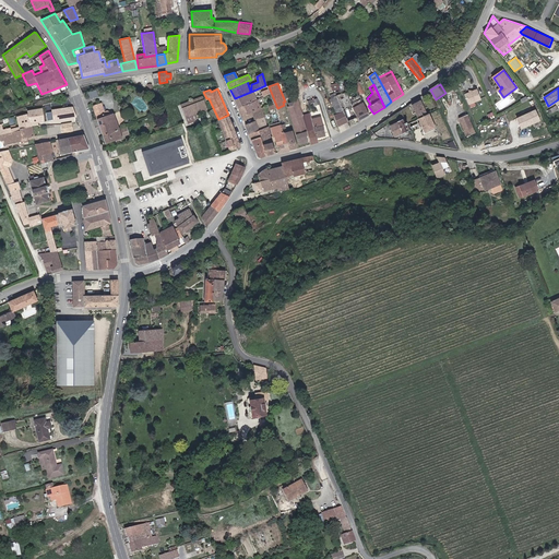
[(253,91),(235,98),(242,117),(262,108),(253,91)]
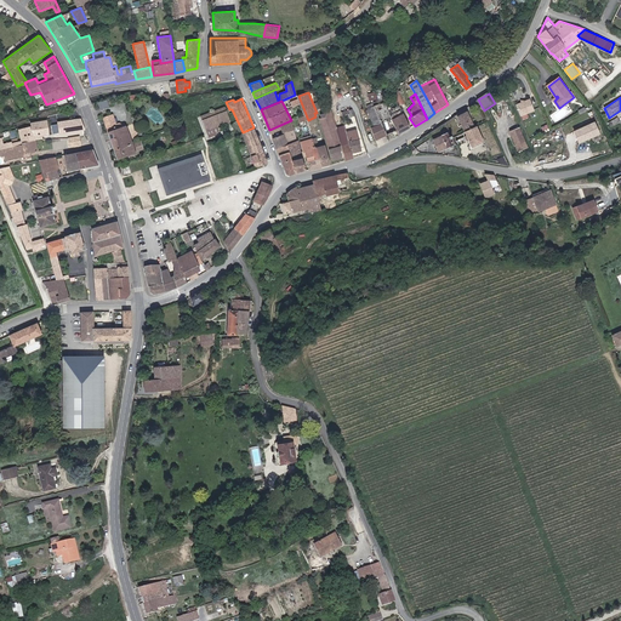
[(383,101),(372,106),(386,136),(397,131),(389,114),(383,101)]
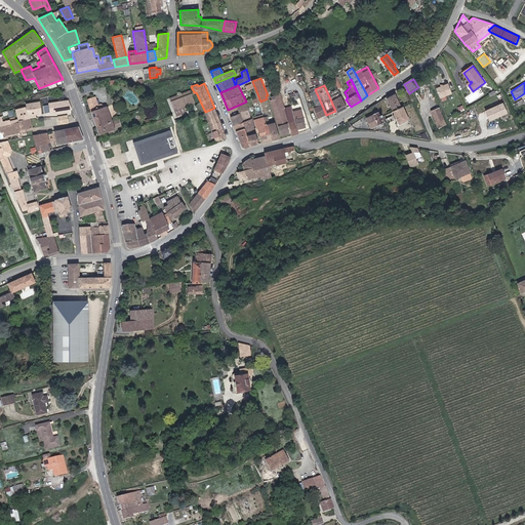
[(454,94),(450,85),(439,90),(443,99),(454,94)]
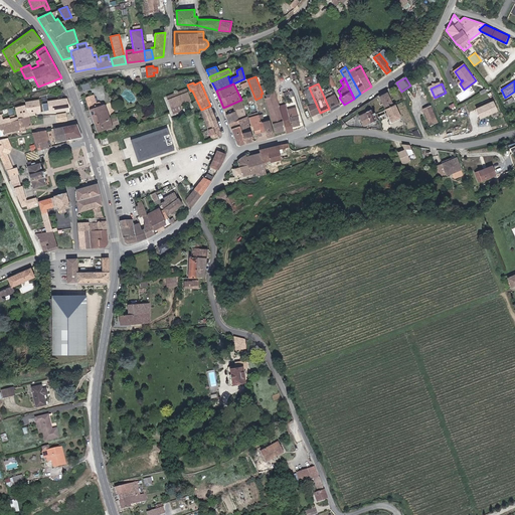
[(311,105),(307,107),(311,116),(320,113),(309,88),(304,90),(311,105)]
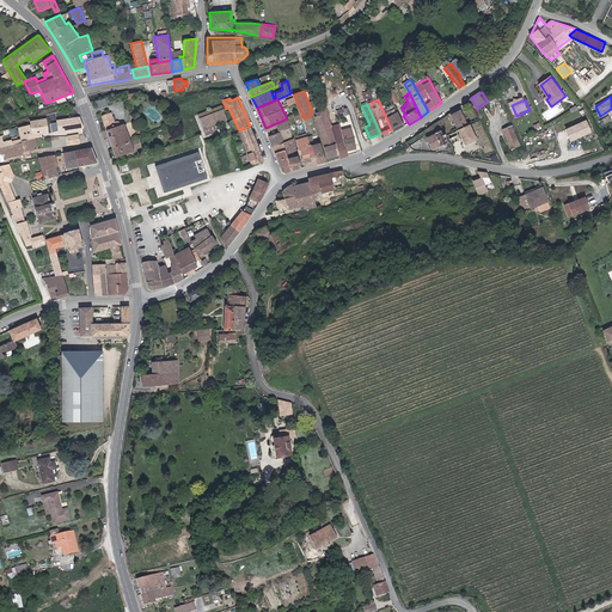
[(227,118),(222,105),(196,114),(201,128),(227,118)]
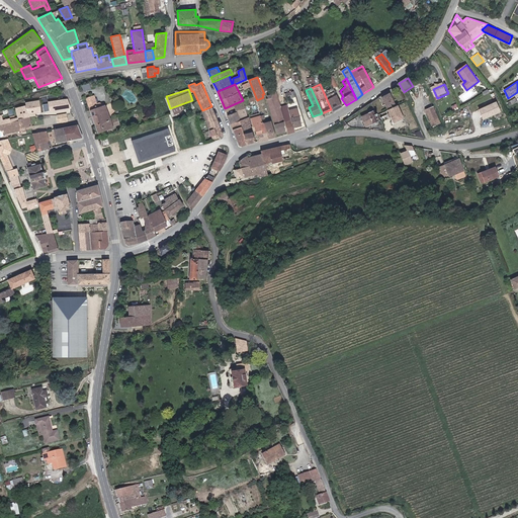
[(266,95),(274,123),(283,120),(280,106),(277,95),(275,95),(275,92),(266,95)]
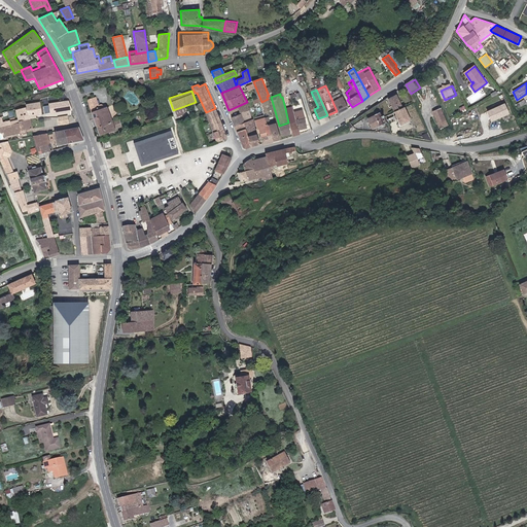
[(388,99),(394,111),(403,107),(396,95),(388,99)]
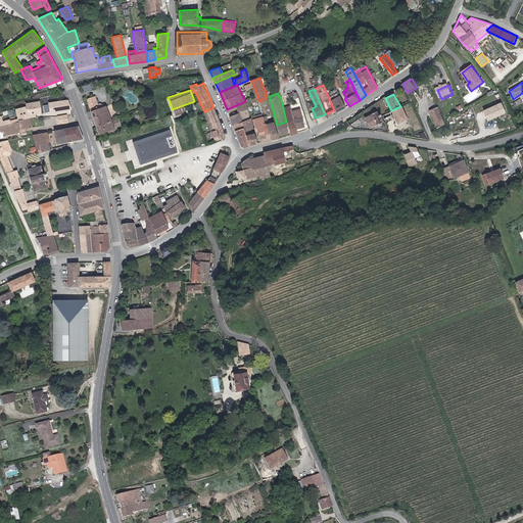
[(87,98),(90,107),(99,104),(96,95),(87,98)]
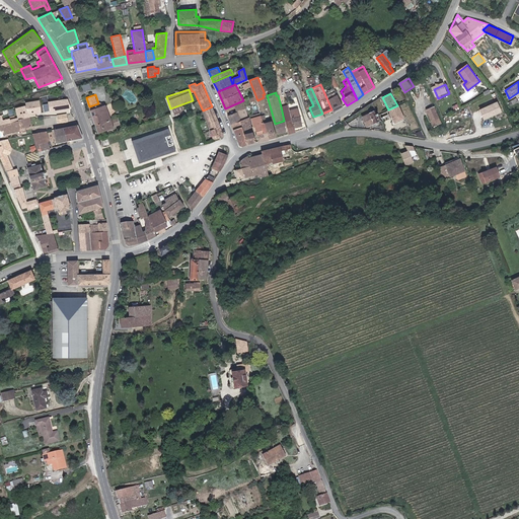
[(327,94),(325,95),(331,109),(334,113),(342,106),(337,94),(329,97),(327,94)]
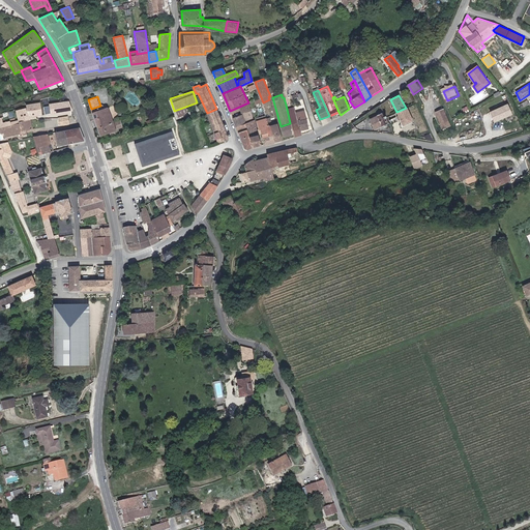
[(71,110),(67,101),(50,105),(51,113),(71,110)]
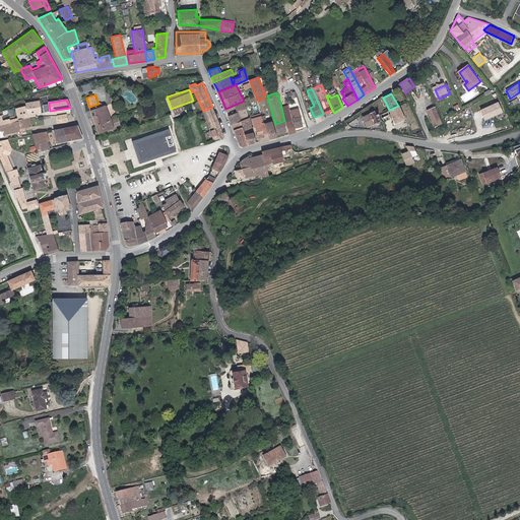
[(0,115),(0,125),(17,121),(17,119),(29,117),(36,116),(36,113),(40,113),(39,101),(26,102),(26,104),(24,104),(25,106),(15,108),(16,118),(9,119),(8,114),(0,115)]
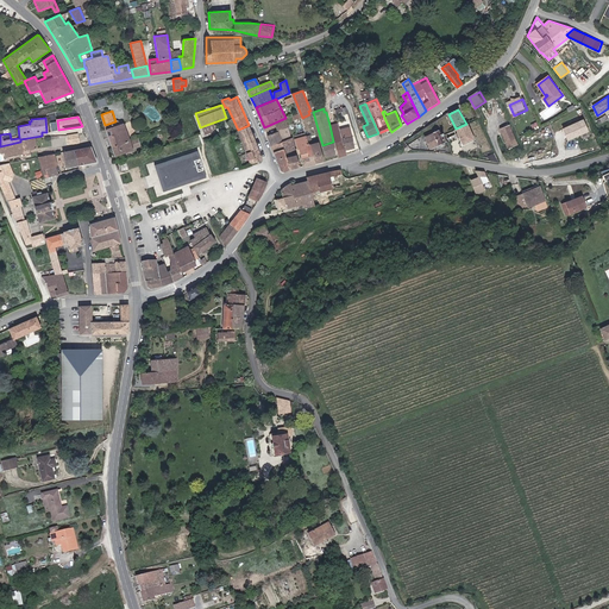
[(286,118),(264,127),(267,131),(271,130),(272,133),(289,127),(286,118)]
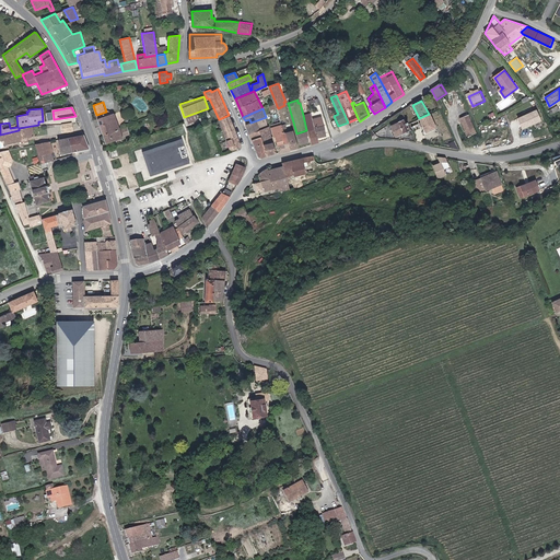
[(535,108),(515,117),(520,129),(540,121),(535,108)]
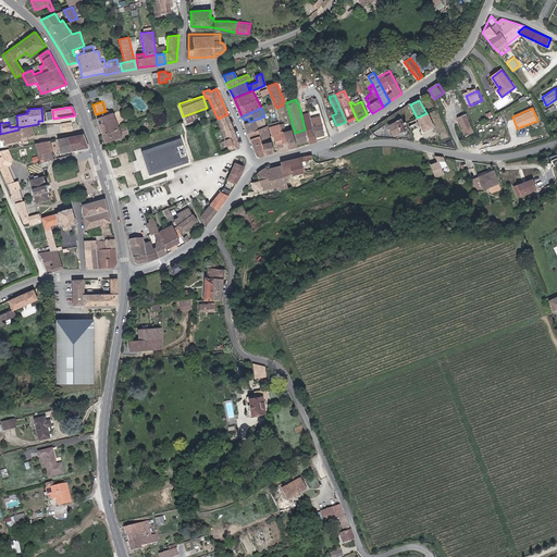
[(310,111),(301,114),(305,130),(308,143),(308,144),(318,141),(316,133),(311,118),(310,111)]
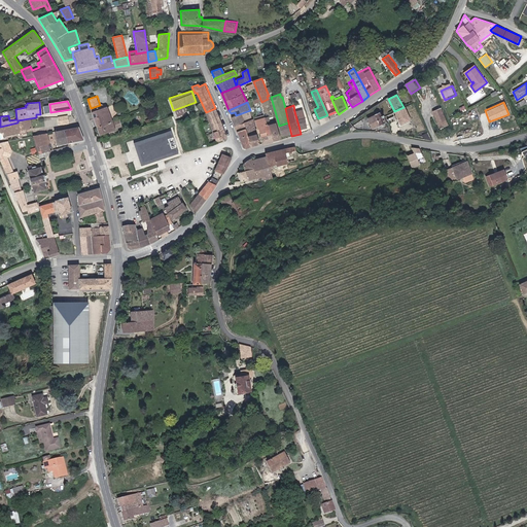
[(412,119),(405,106),(403,107),(394,111),(401,125),(412,119)]
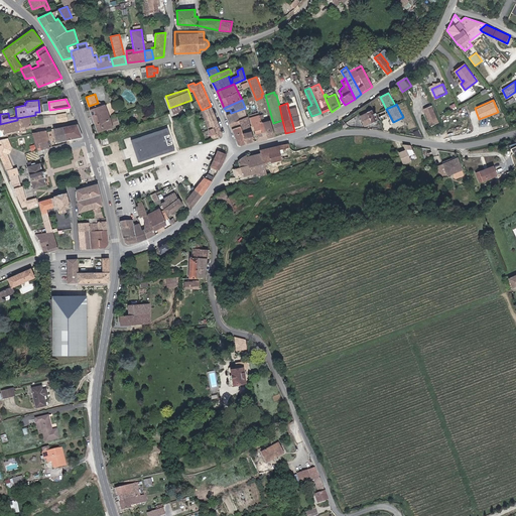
[(202,110),(212,139),(223,136),(211,106),(202,110)]
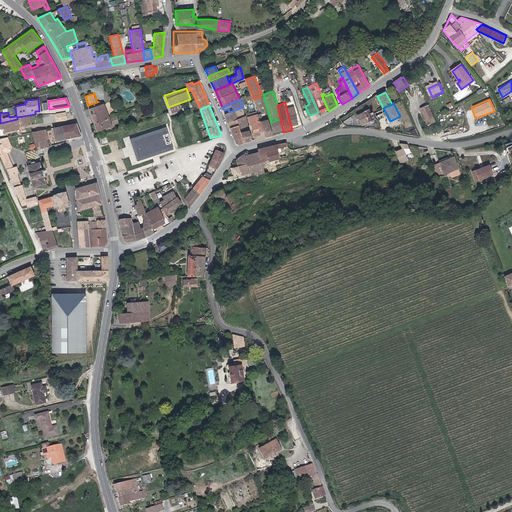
[(294,106),(286,108),(290,122),(291,121),(292,126),(298,124),(294,106)]
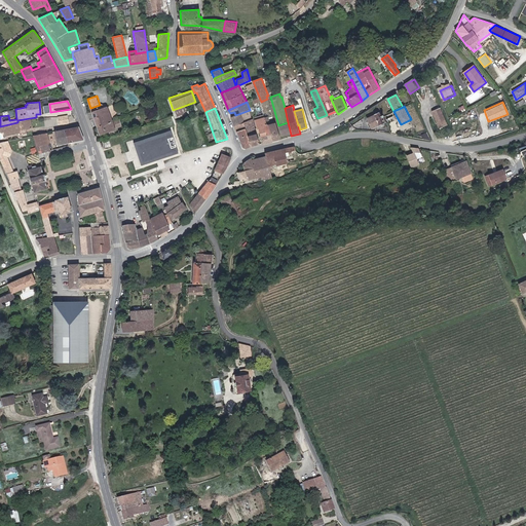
[(235,115),(231,117),(234,125),(252,118),(250,110),(235,115)]
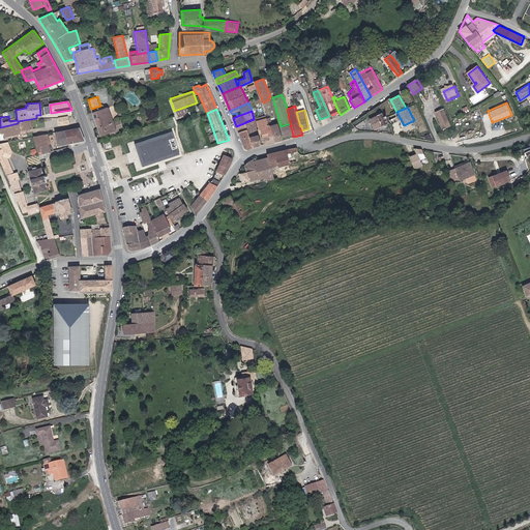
[(437,116),(443,130),(452,126),(446,112),(437,116)]
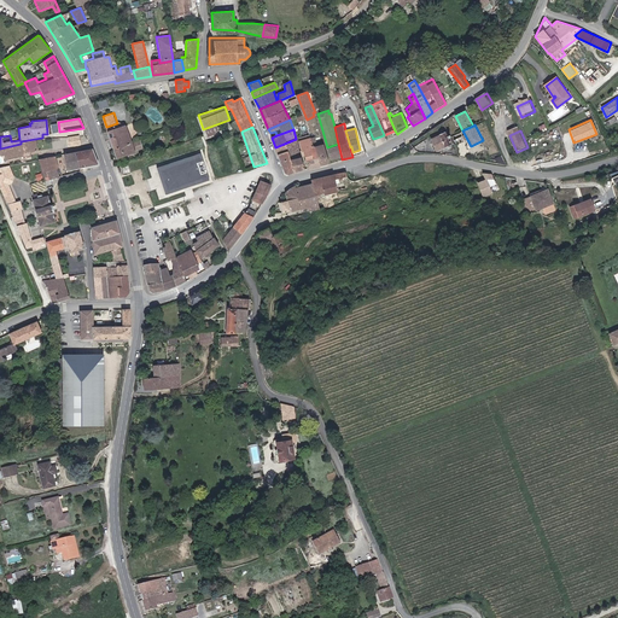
[(436,151),(453,143),(449,136),(447,138),(443,132),(430,138),(436,151)]
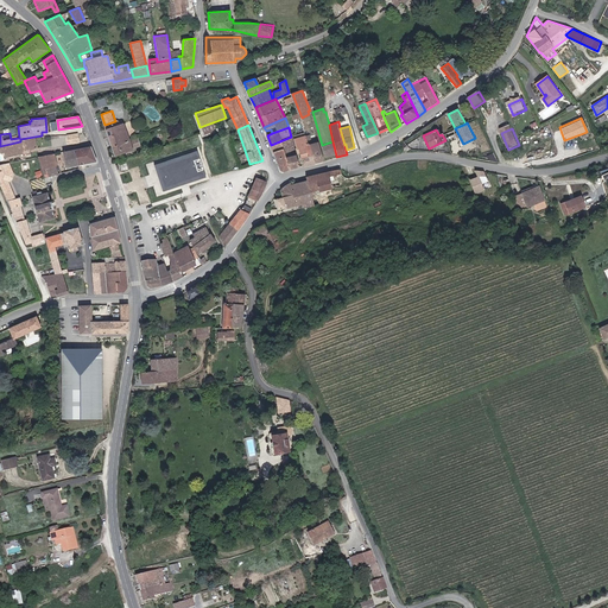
[(80,141),(78,133),(68,135),(69,144),(80,141)]
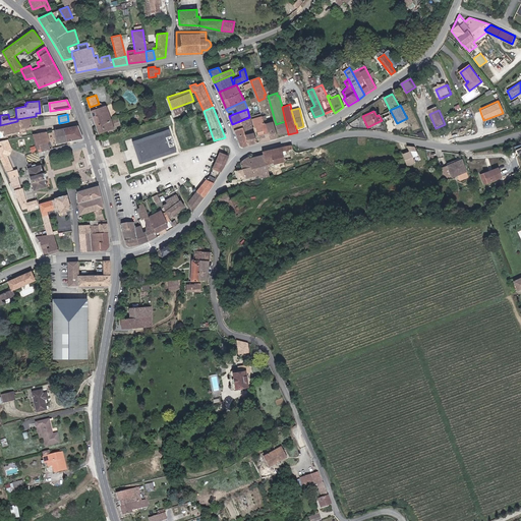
[(258,142),(278,137),(274,121),(265,123),(263,115),(251,118),(258,142)]
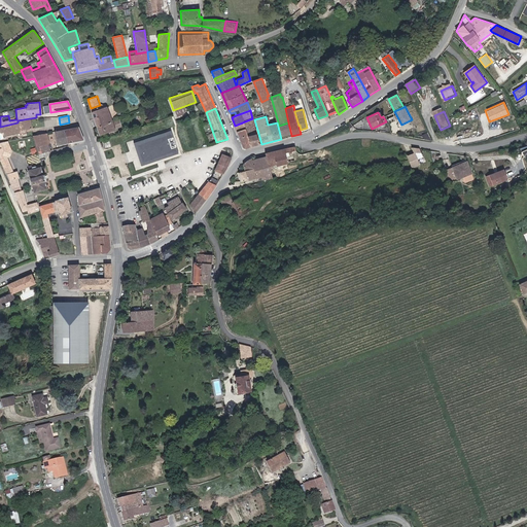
[(18,123),(0,127),(0,131),(3,131),(5,136),(22,132),(21,130),(32,129),(30,118),(18,120),(18,123)]
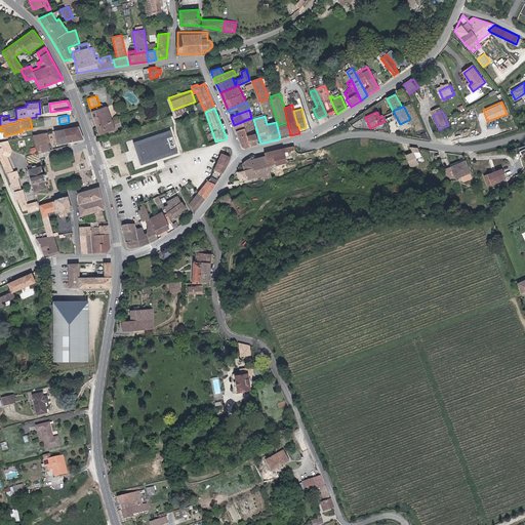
[(245,148),(258,144),(255,131),(251,118),(234,125),(242,147),(245,148)]
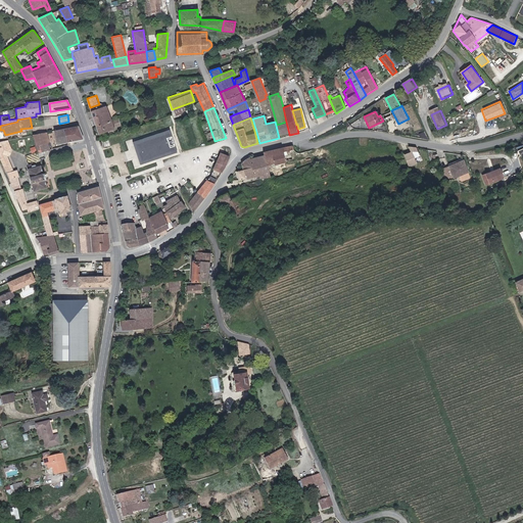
[(113,127),(121,125),(119,119),(111,121),(113,127)]
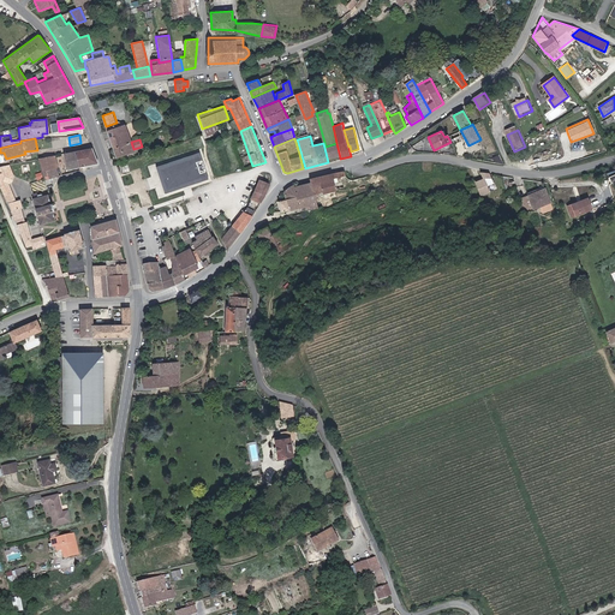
[(130,142),(112,147),(114,157),(132,151),(130,142)]
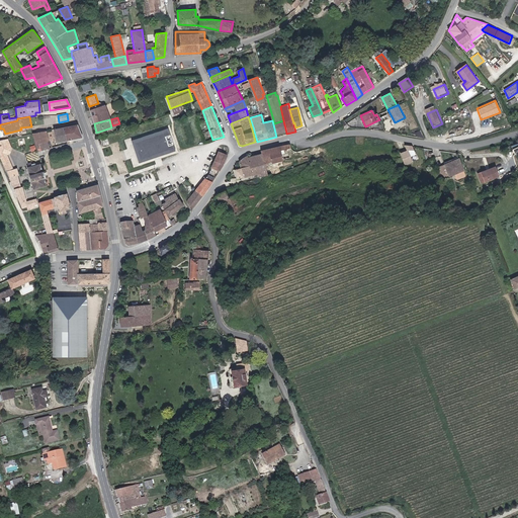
[(274,123),(277,135),(286,133),(283,120),(274,123)]
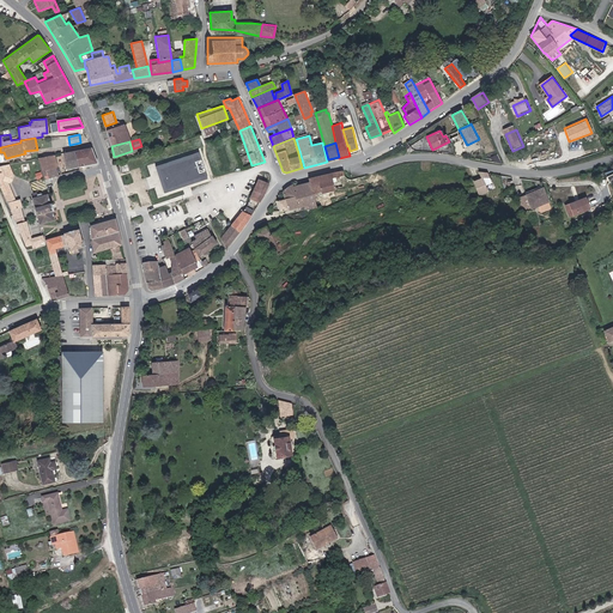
[(96,162),(90,147),(76,151),(79,165),(96,162)]
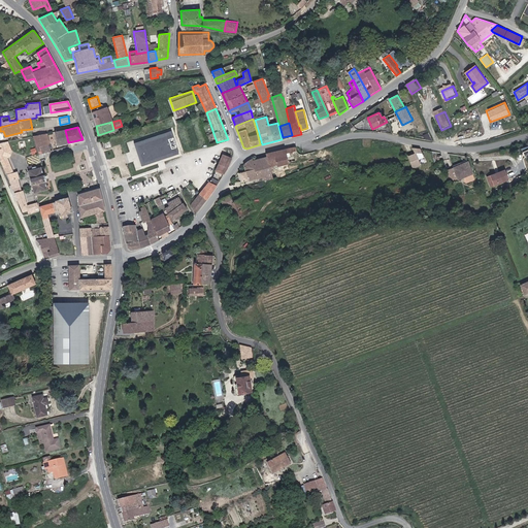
[(65,130),(53,132),(55,145),(68,142),(65,130)]
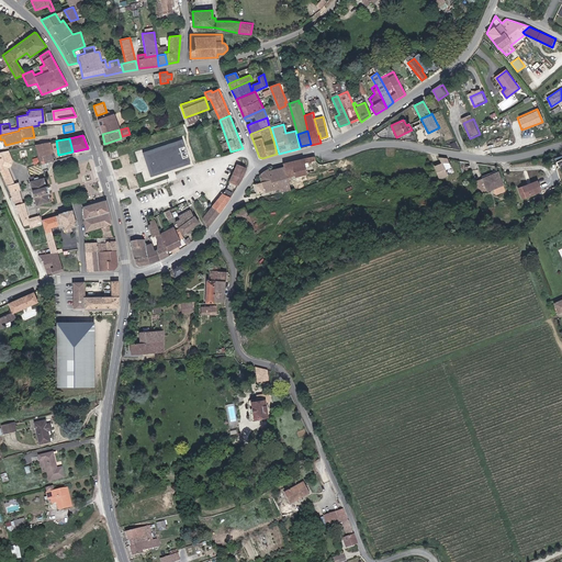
[(51,142),(35,145),(38,164),(55,159),(51,142)]
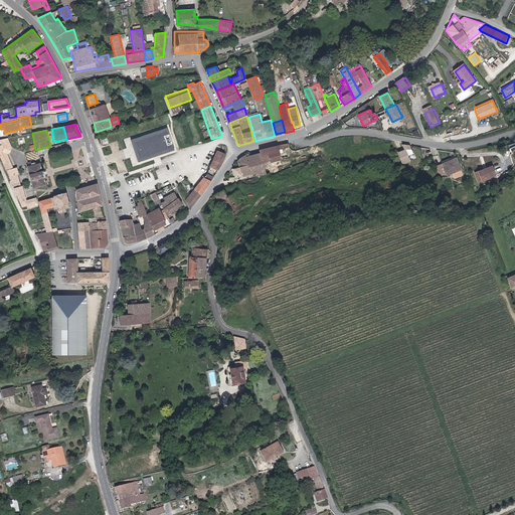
[(151,131),(140,135),(138,146),(142,149),(141,154),(150,160),(160,157),(161,152),(165,151),(167,141),(166,140),(167,138),(159,132),(155,134),(151,131)]
